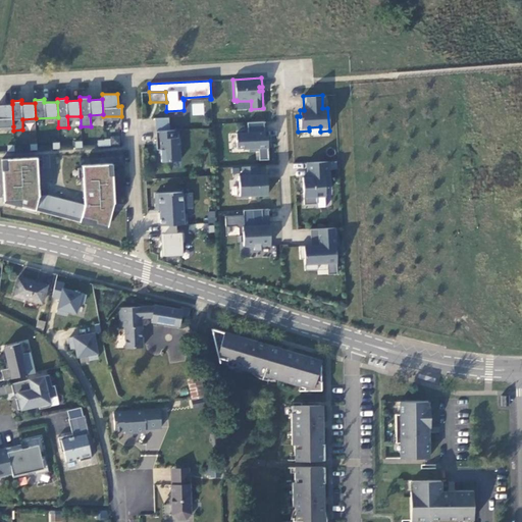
[(209,115),(209,101),(192,101),(192,115),(209,115)]
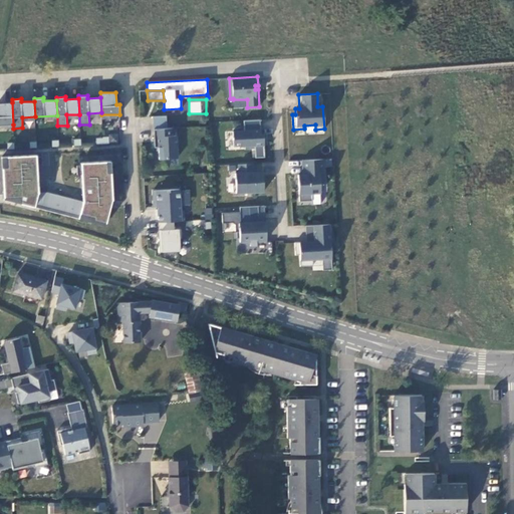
[(0,102),(0,124),(13,124),(12,102),(0,102)]
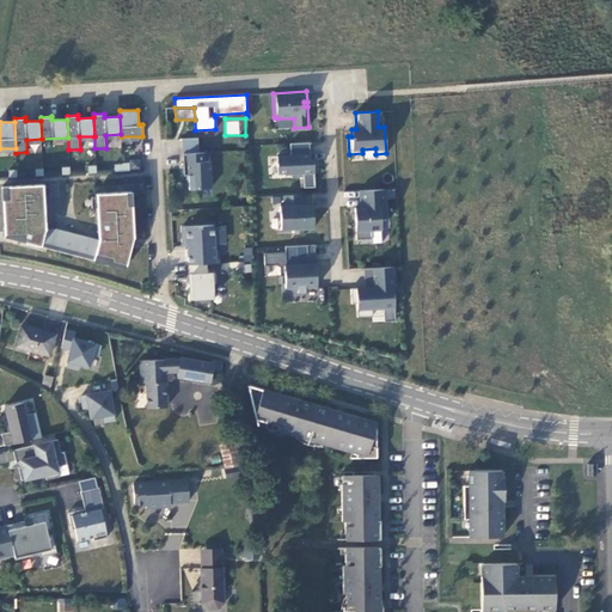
[(183,153),(199,153),(197,138),(182,139),(183,153)]
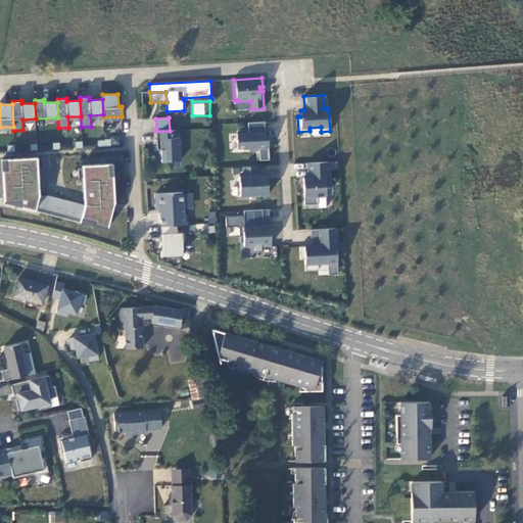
[(264,122),(247,123),(248,133),(236,133),(237,149),(248,148),(249,151),(259,151),(259,148),(268,147),(268,150),(269,150),(268,136),(265,137),(264,122)]
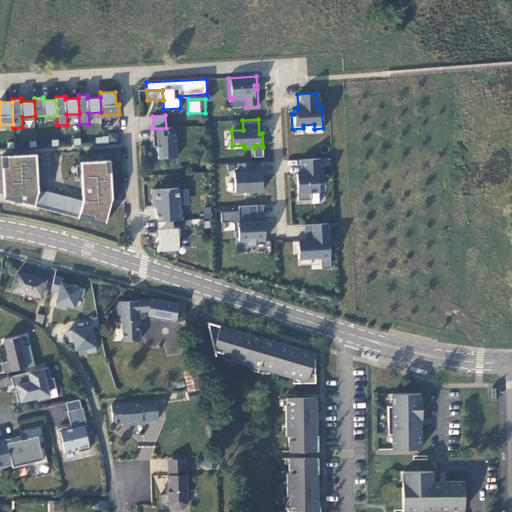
[(166,128),(153,128),(154,147),(157,147),(158,158),(176,157),(175,135),(172,135),(171,127),(166,128)]
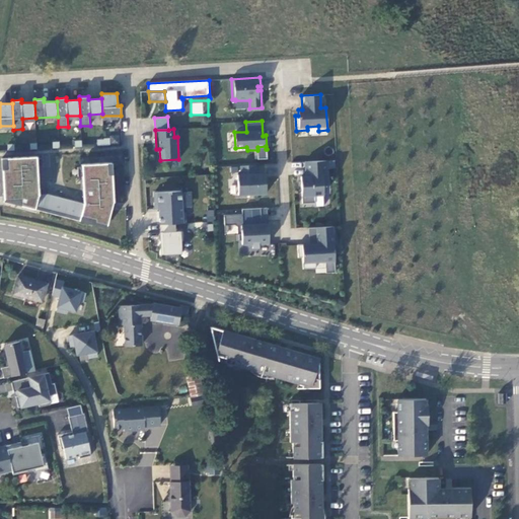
[(107,163),(82,164),(84,203),(39,195),(36,156),(1,158),(4,201),(34,209),(35,207),(80,218),(80,216),(93,219),(93,222),(106,225),(114,201),(112,173),(108,174),(107,163)]
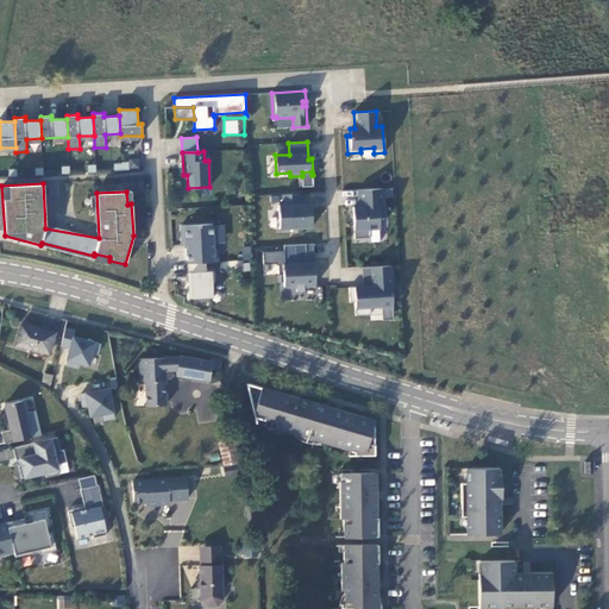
[(352,206),(355,238),(370,237),(369,228),(380,227),(378,217),(384,217),(383,187),(358,189),(359,206),(352,206)]
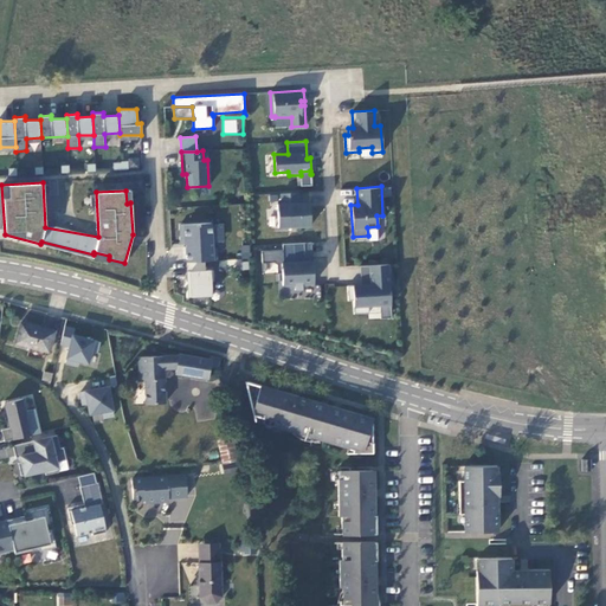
[(311,225),(309,201),(277,204),(278,226),(311,225)]
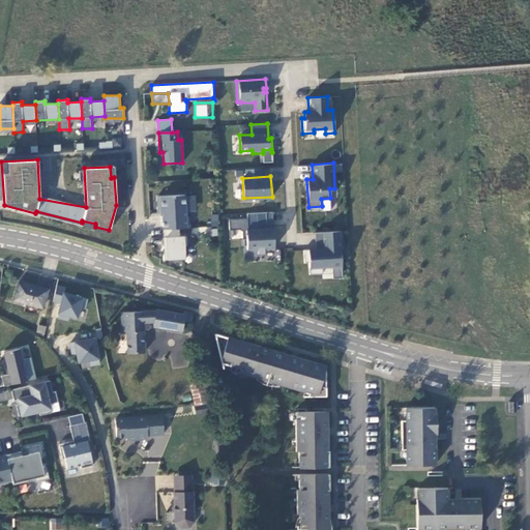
[(179,228),(189,228),(188,216),(186,216),(184,195),(157,196),(158,211),(163,211),(164,229),(179,228)]
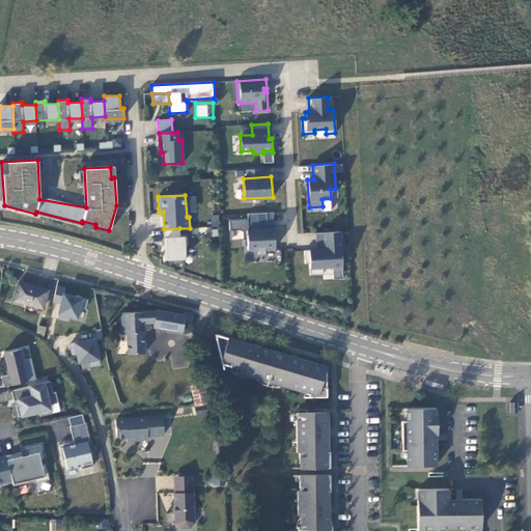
[(248,213),(249,229),(247,229),(247,240),(245,240),(245,245),(248,245),(248,249),(258,249),(258,253),(266,253),(264,248),(275,248),(274,228),(268,228),(267,212),(248,213)]
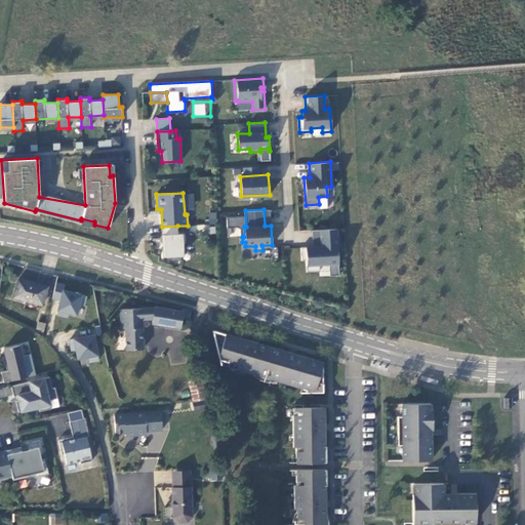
[(162,227),(163,256),(184,255),(183,243),(186,243),(185,234),(177,234),(177,226),(162,227)]
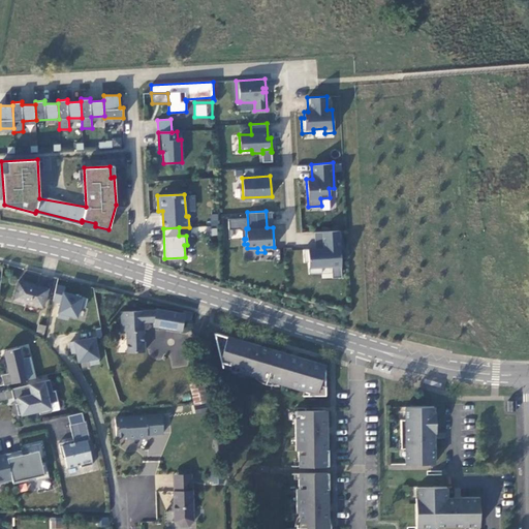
[(321,266),(341,265),(339,229),(322,230),(323,247),(304,248),(304,261),(309,261),(309,273),(322,272),(321,266)]
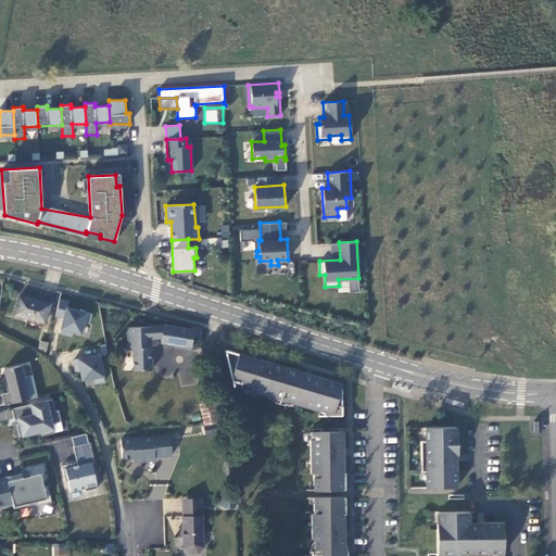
[(23,295),(19,314),(46,320),(50,303),(23,295)]
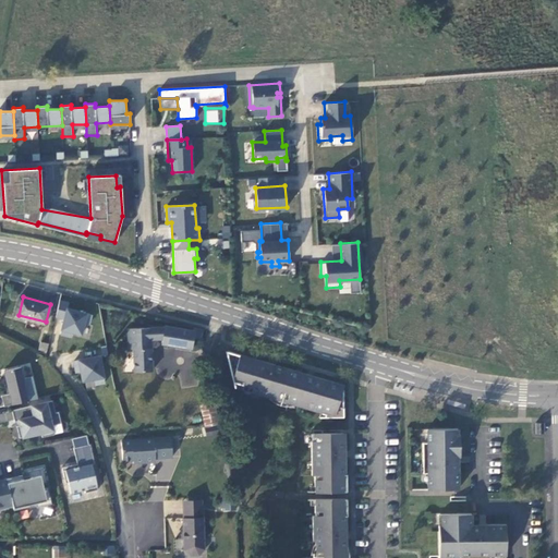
[(60,300),(56,316),(63,318),(60,334),(71,336),(72,331),(81,334),(84,323),(88,324),(92,314),(68,307),(69,302),(60,300)]
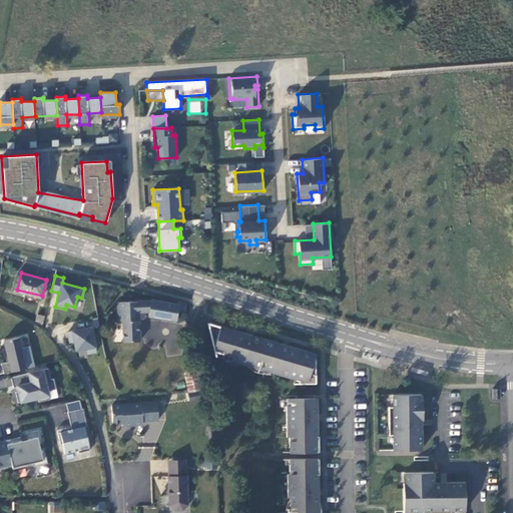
[(116,321),(120,321),(120,341),(139,342),(139,314),(146,314),(146,317),(175,320),(176,310),(184,311),(185,302),(177,301),(177,302),(151,299),(116,301),(116,321)]
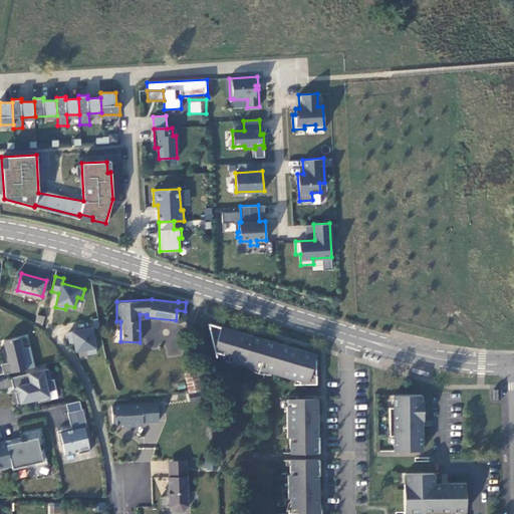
[(282,350),(283,345),(266,340),(253,337),(252,342),(244,339),(245,334),(210,324),(215,348),(233,353),(231,359),(299,378),(300,383),(316,382),(315,355),(289,347),(288,352),(282,350)]
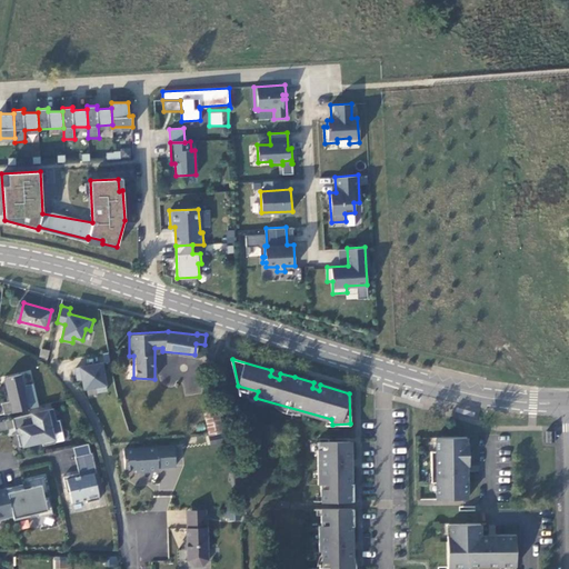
[(76,372),(79,377),(81,377),(82,381),(86,386),(96,385),(97,390),(106,388),(101,361),(75,366),(76,372)]
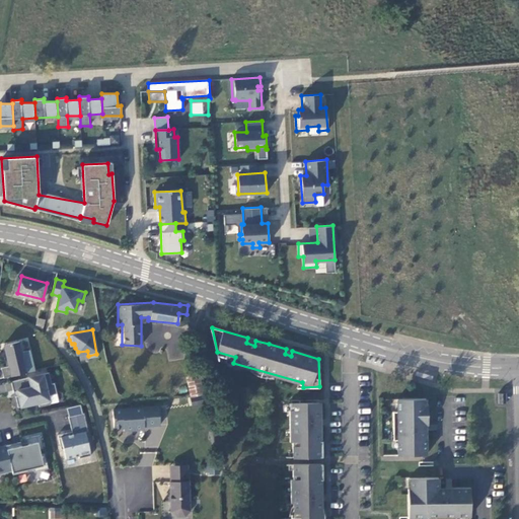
[(3,377),(33,370),(28,349),(21,351),(19,340),(3,344),(8,365),(0,367),(3,377)]
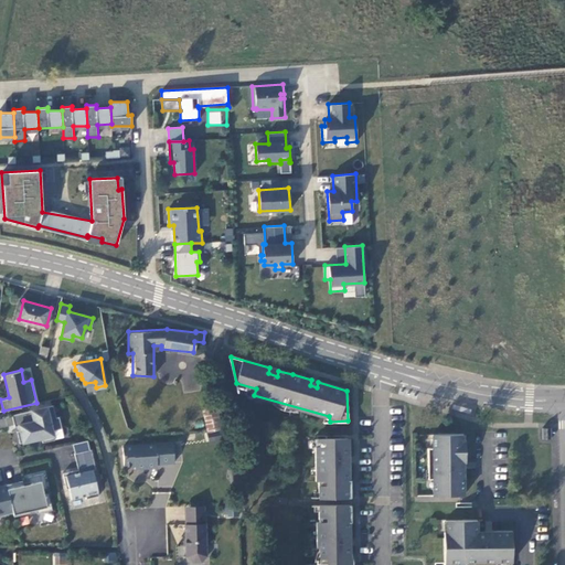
[(237,388),(254,395),(256,388),(236,383),(237,388)]
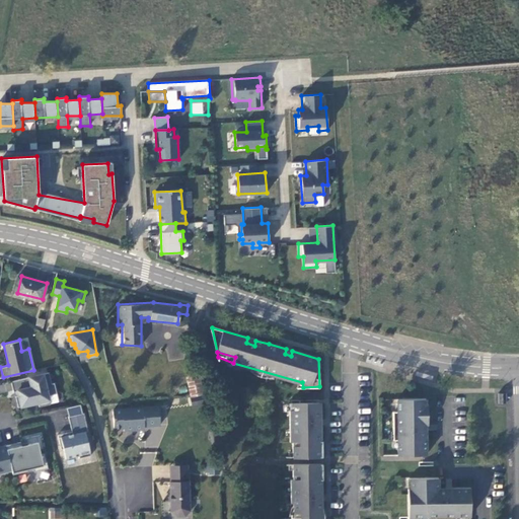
[(51,382),(49,371),(10,380),(12,391),(17,390),(18,394),(14,394),(17,405),(38,401),(39,405),(50,402),(48,394),(56,392),(54,382),(51,382)]
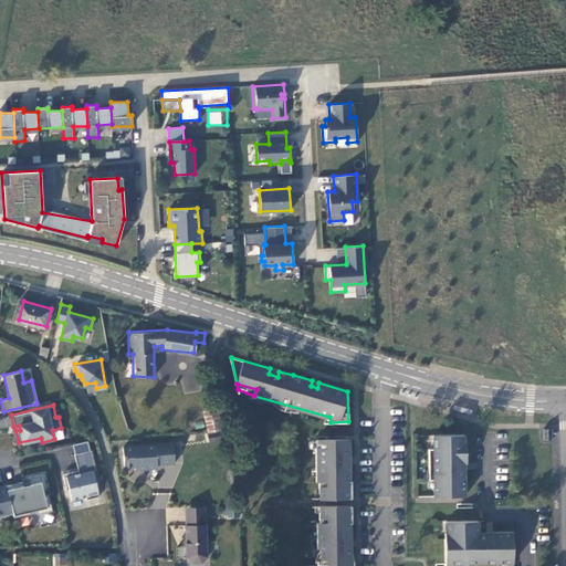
[(215,406),(201,409),(206,431),(219,428),(215,406)]
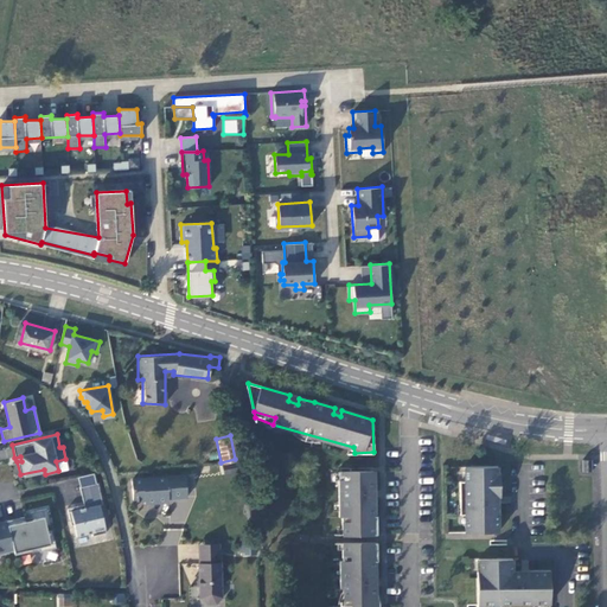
[(465,531),(499,530),(498,511),(494,511),(494,496),(500,494),(500,473),(499,473),(498,466),(465,466),(465,481),(459,481),(459,512),(465,512),(465,531)]
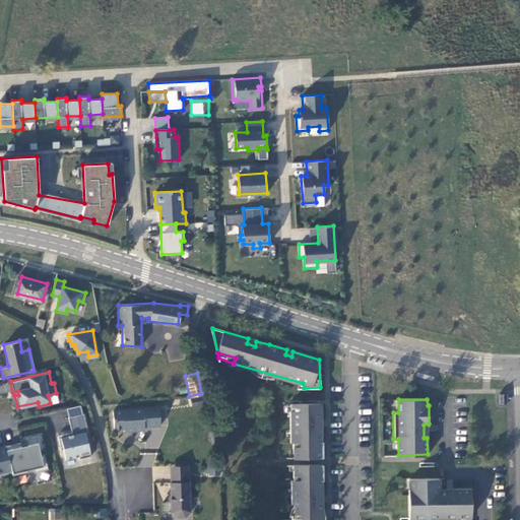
[(79,404),(66,407),(68,416),(81,413),(79,404)]
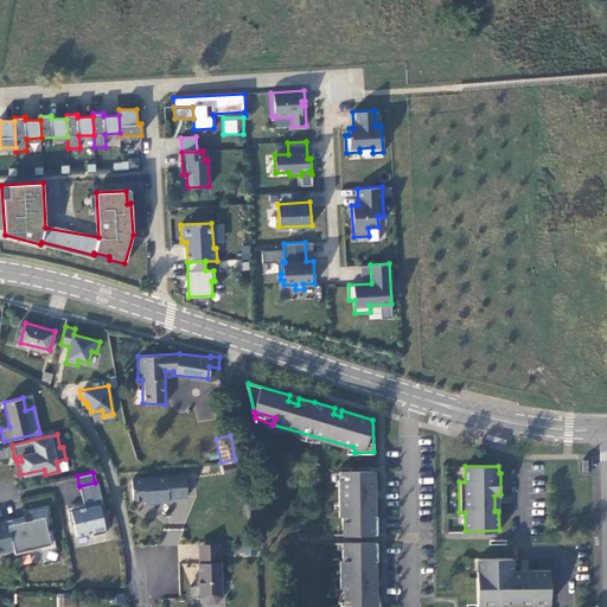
[(342,517),(342,532),(374,532),(378,531),(377,517),(374,515),(374,472),(337,472),(338,517),(342,517)]
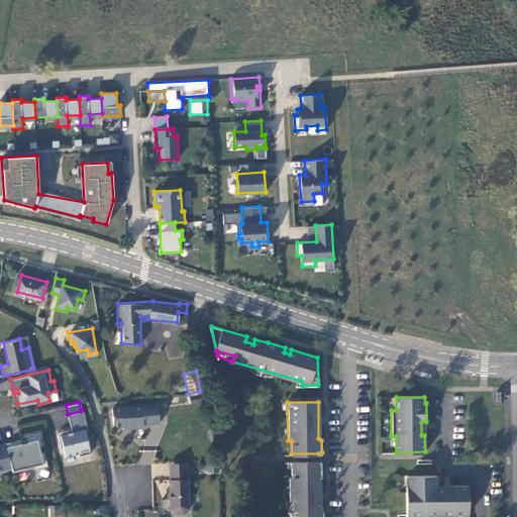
[(158,405),(111,408),(112,425),(122,425),(122,428),(142,426),(142,423),(159,422),(158,405)]
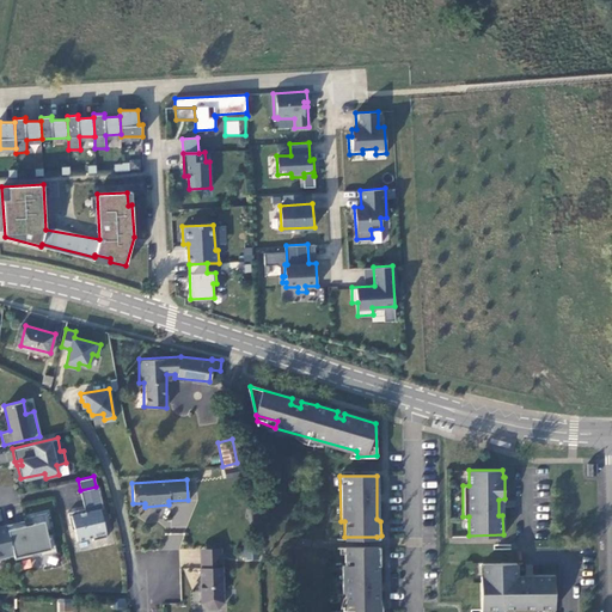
[(92,539),(105,536),(99,508),(102,507),(97,485),(96,487),(80,490),(79,490),(84,510),(78,512),(78,509),(66,512),(71,528),(73,528),(77,540),(91,537),(92,539)]
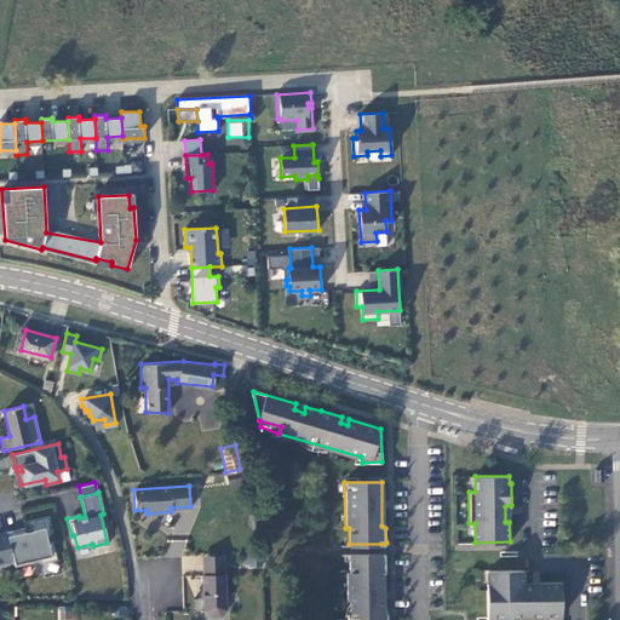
[(23,527),(5,532),(12,562),(13,566),(32,562),(30,560),(38,558),(39,563),(56,558),(51,541),(47,541),(45,535),(50,534),(46,518),(29,523),(30,527),(32,530),(24,533),(23,529),(23,527)]
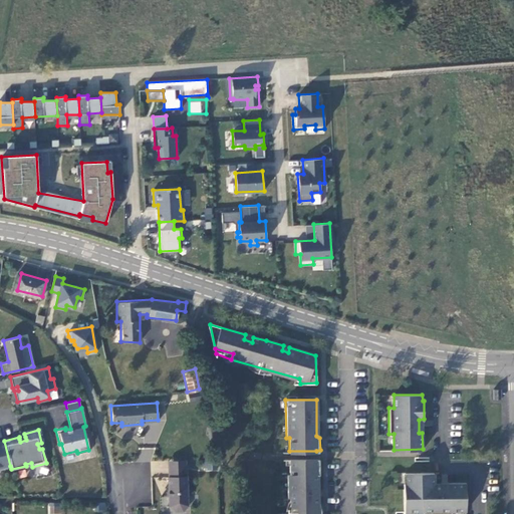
[(0,468),(10,466),(4,441),(0,441),(0,468)]
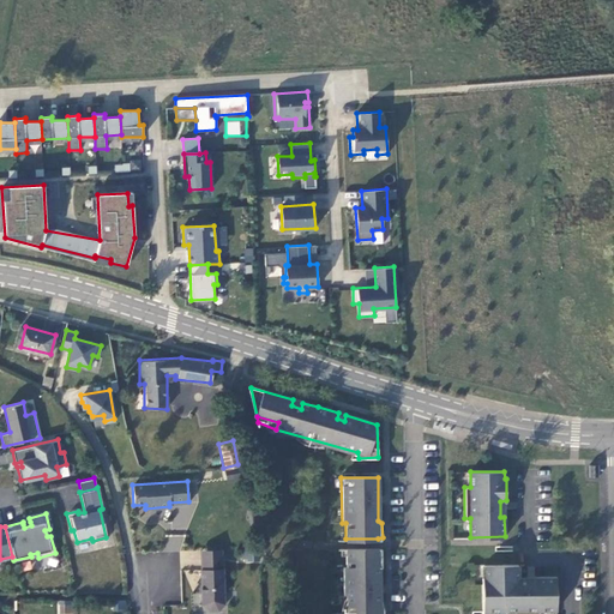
[(383,613),(384,607),(380,597),(378,594),(378,566),(381,566),(381,548),(378,549),(344,548),(345,566),(342,566),(342,599),(347,599),(347,613),(383,613)]
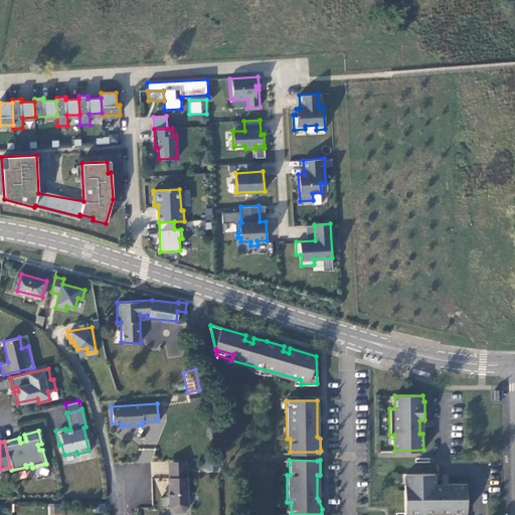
[(188,507),(186,477),(185,467),(168,468),(168,478),(169,508),(174,512),(183,512),(188,507)]
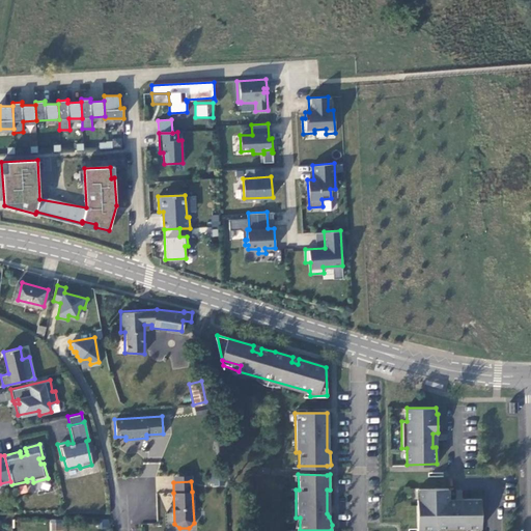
[(418,501),(419,529),(438,529),(438,530),(467,530),(470,529),(482,529),(482,501),(466,501),(464,502),(450,502),(450,488),(421,488),(421,501),(418,501)]
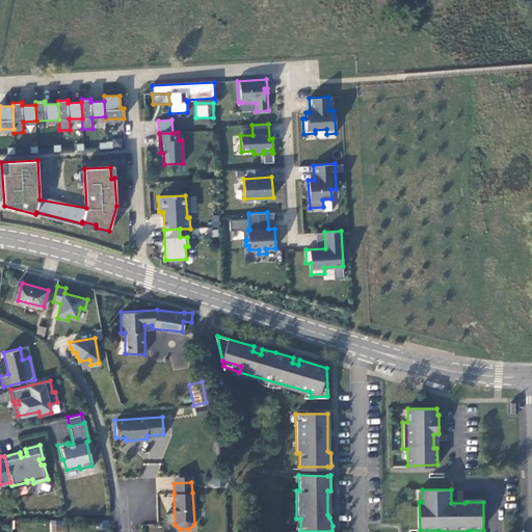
[(48,531),(61,531),(62,521),(50,520),(48,531)]
